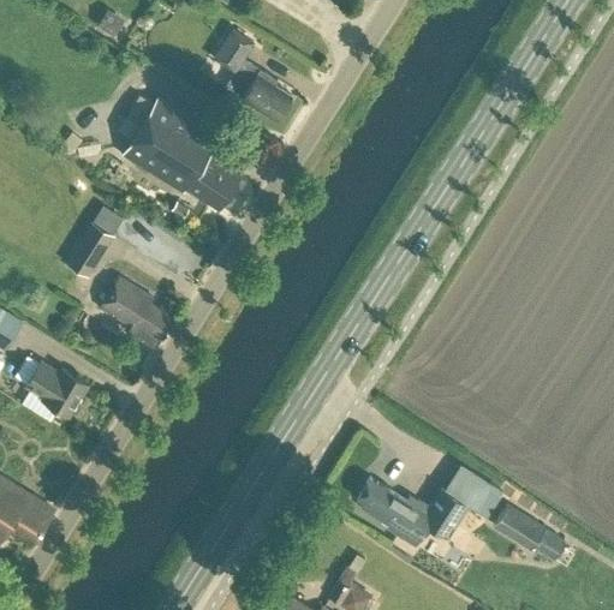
[(119,41),(127,25),(107,15),(99,30),(119,41)]
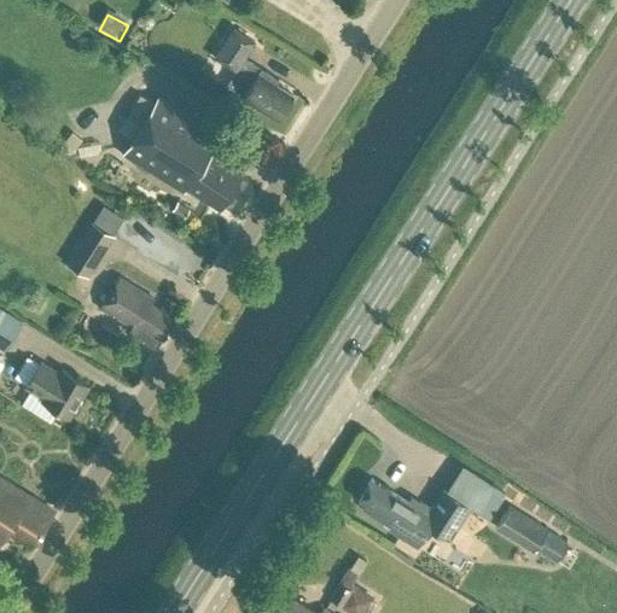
[(261,71),(244,62),(255,45),(233,31),(214,60),(236,74),(233,79),(226,89),(242,100),(277,123),(292,98),(275,88),(279,82),(261,71)]
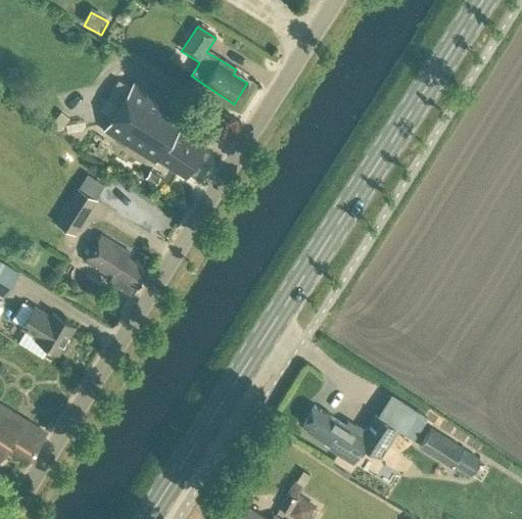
[(186,179),(203,151),(176,134),(186,118),(134,85),(104,133),(155,166),(157,161),(186,179)]
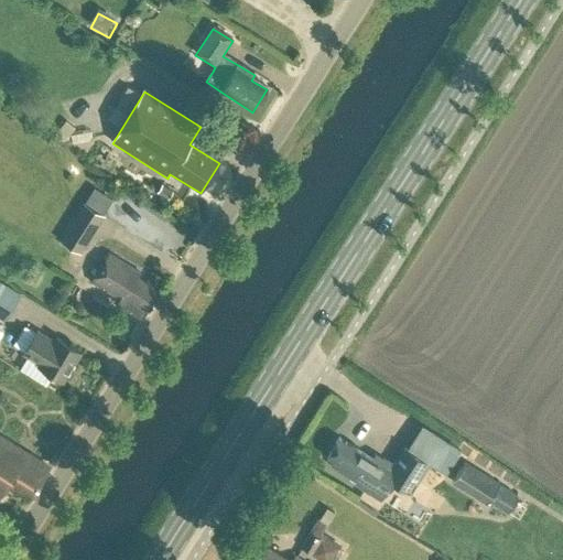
[(26,122),(46,119),(44,107),(24,110),(26,122)]
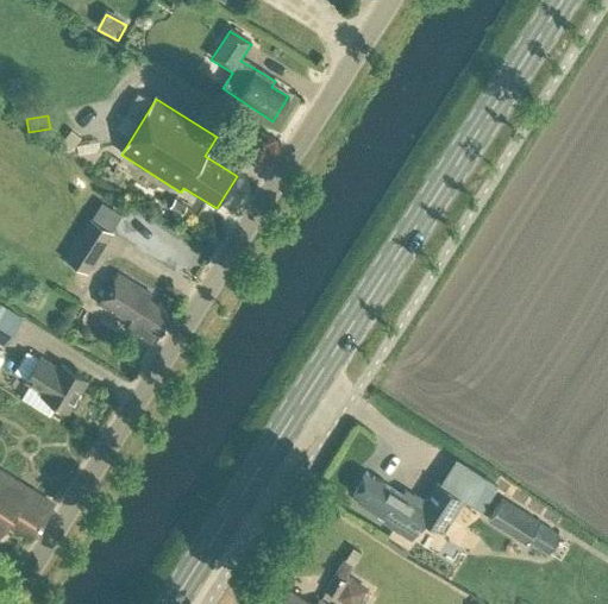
[(169,211),(181,216),(186,208),(175,201),(169,211)]
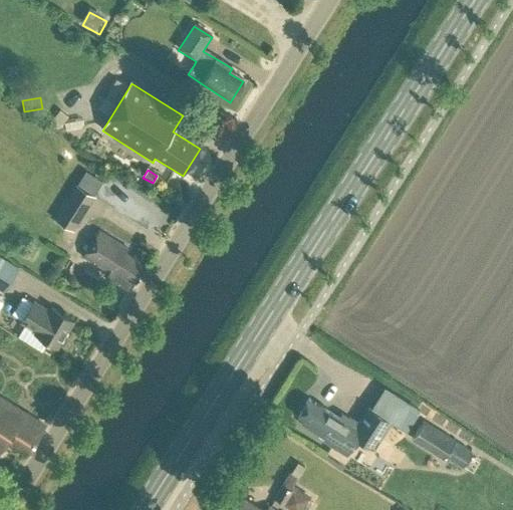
[(73,234),(94,201),(76,189),(55,222),(73,234)]
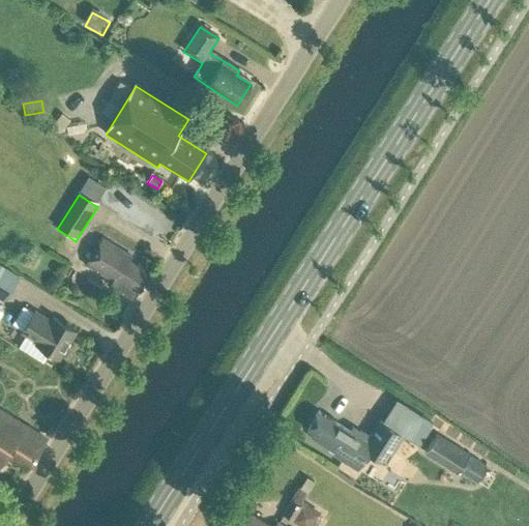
[(133,302),(150,275),(130,264),(133,260),(101,240),(85,267),(99,275),(112,284),(110,288),(133,302)]
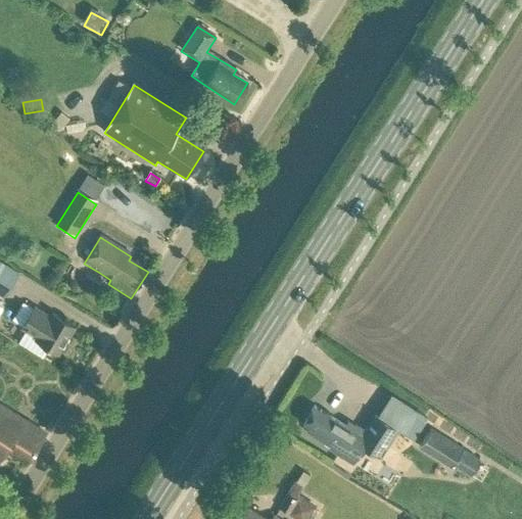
[(0,262),(0,297),(3,299),(18,274),(0,262)]
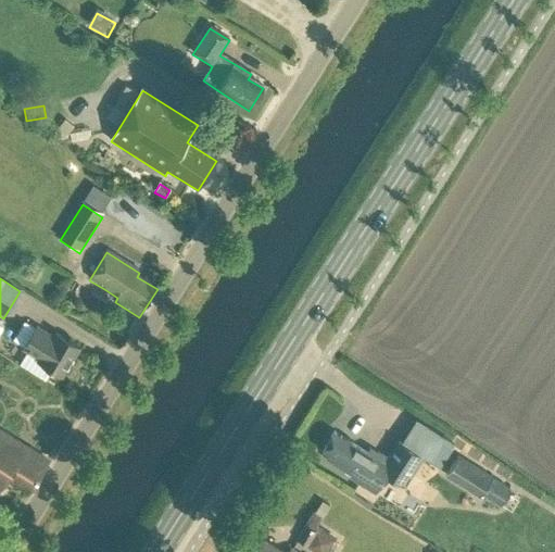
[(53,339),(37,328),(23,351),(28,355),(22,366),(45,381),(50,372),(61,378),(78,350),(55,335),(53,339)]
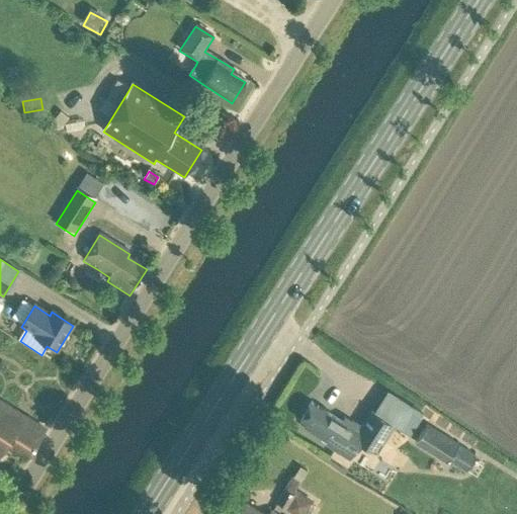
[(0,358),(7,363),(14,353),(0,343),(0,358)]
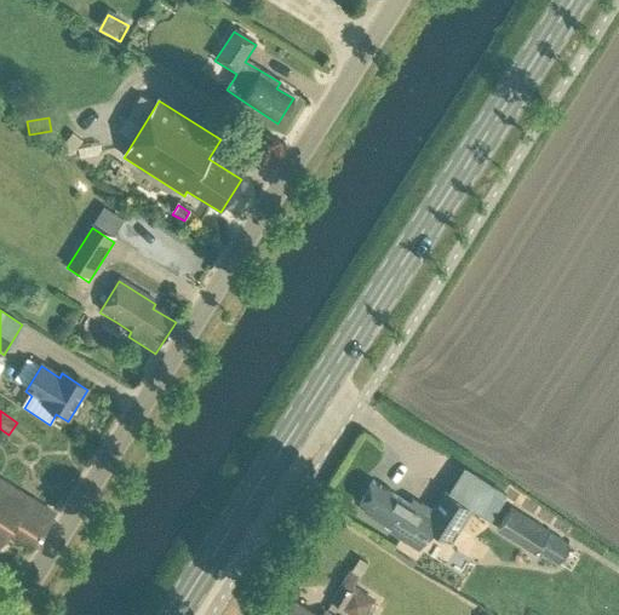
[(33,550),(53,515),(0,482),(0,545),(7,534),(33,550)]
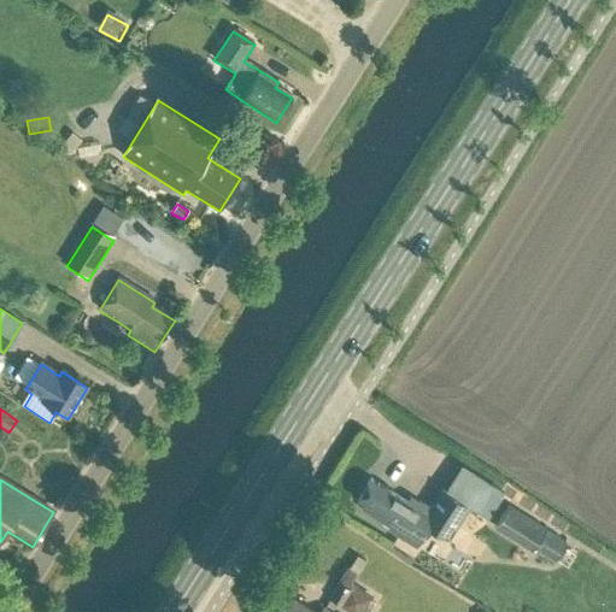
[(416,510),(373,483),(371,482),(357,502),(365,507),(362,512),(381,524),(381,527),(386,530),(389,529),(400,536),(418,547),(429,530),(450,543),(471,508),(444,490),(432,511),(420,504),(416,510)]
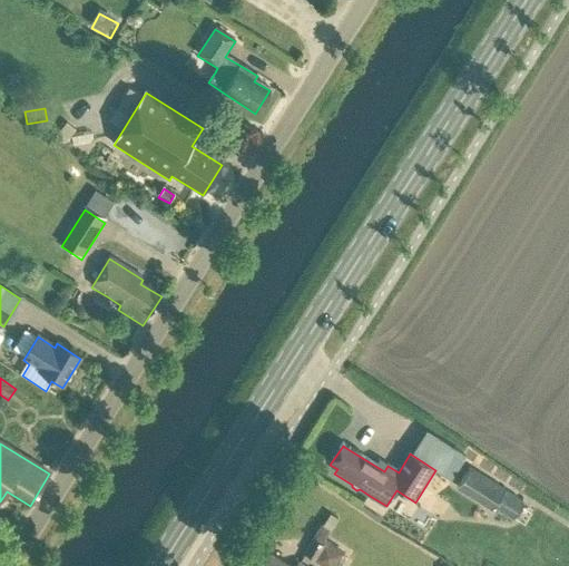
[(469,470),(457,489),(491,510),(493,507),(513,519),(522,504),(469,470)]
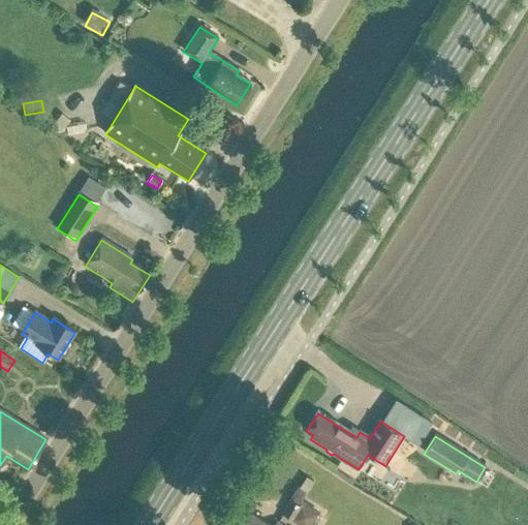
[(310,442),(299,458),(316,470),(328,455),(310,442)]
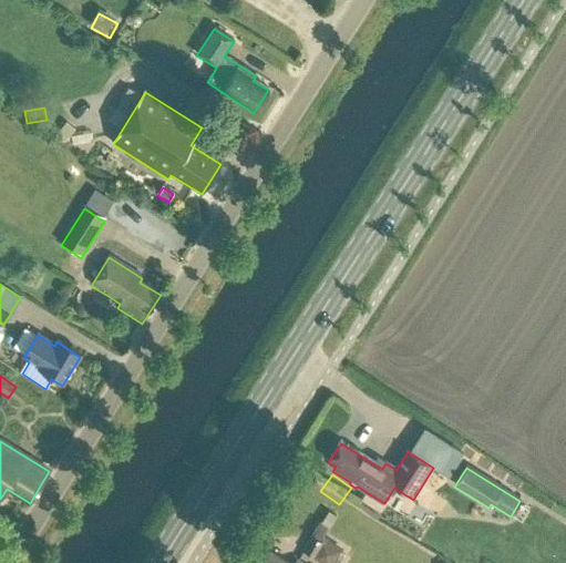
[(329,510),(320,522),(330,528),(338,517),(329,510)]
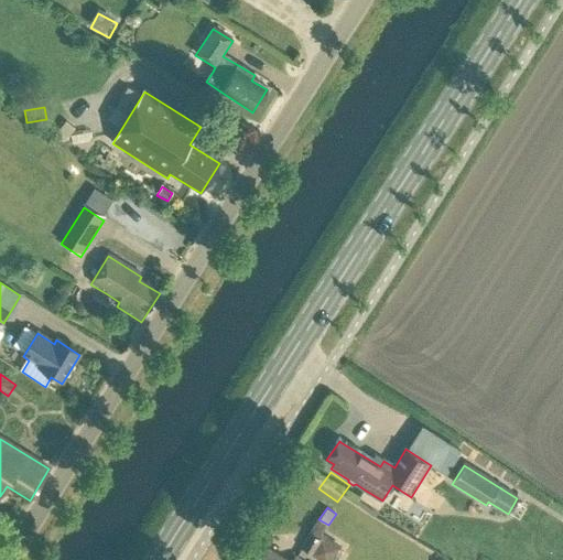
[(311,536),(301,550),(312,557),(321,542),(311,536)]
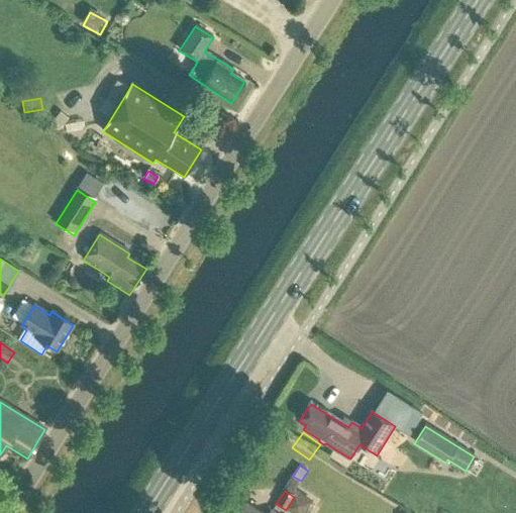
[(259,512),(245,504),(239,512),(270,512),(259,512)]
